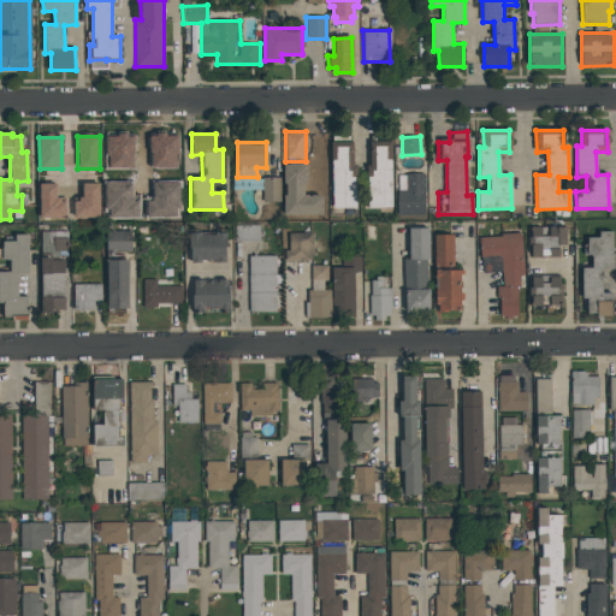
[(369,143),(391,142),(391,208),(368,209),(367,169),(371,167),(369,143)]
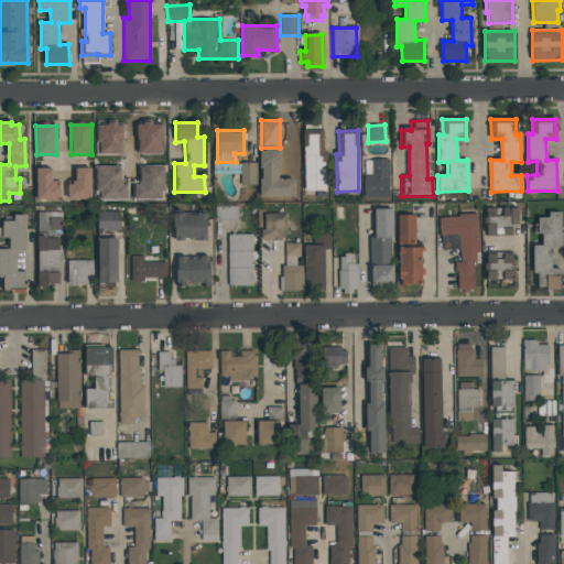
[(302,131),(322,131),(323,153),(326,153),(326,193),(303,193),(302,131)]
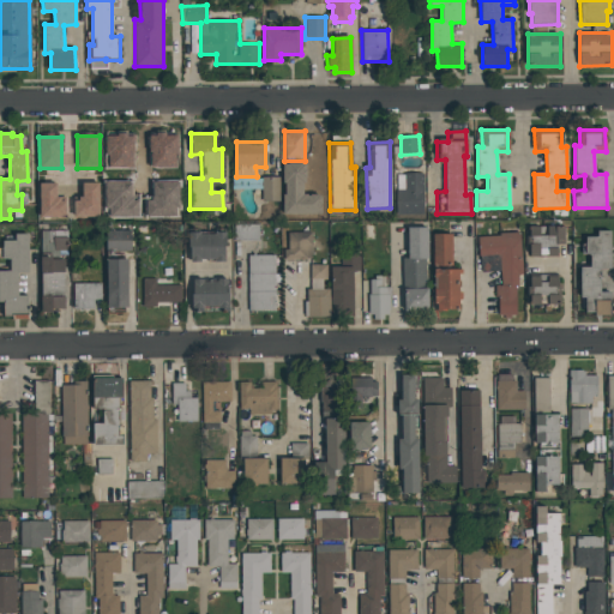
[(173,182),(173,167),(158,166),(160,160),(113,158),(112,193),(158,194),(158,182),(173,182)]
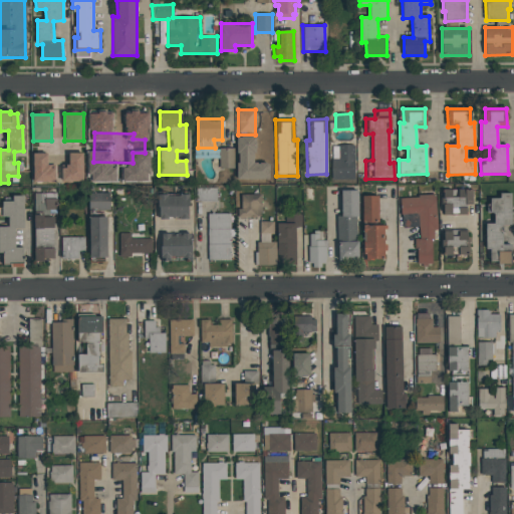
[(237,180),(270,180),(269,163),(256,163),(256,136),(236,137),(237,180)]
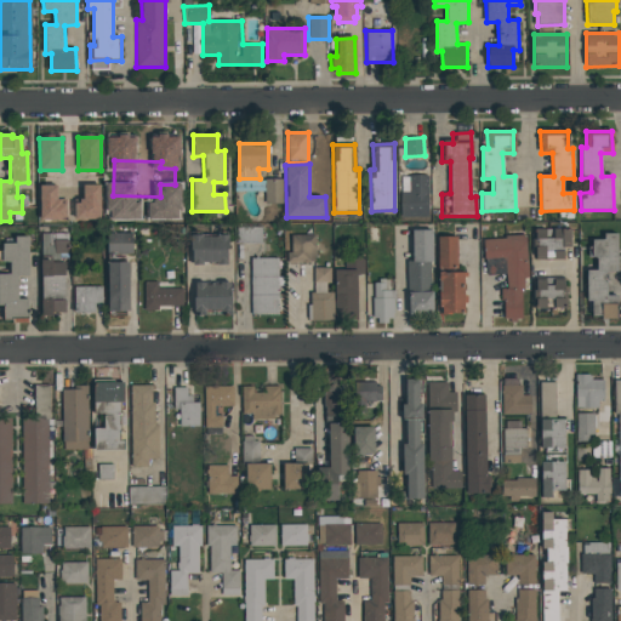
[(428,176),(402,176),(400,217),(428,217),(428,176)]
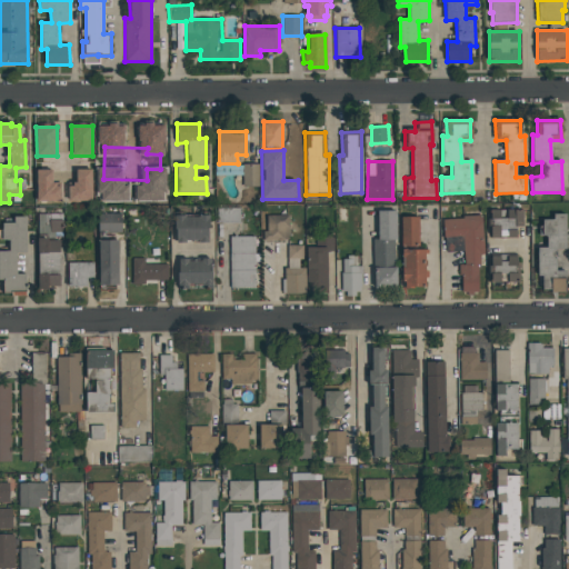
[(259,165),(242,165),(243,187),(259,187),(259,165)]
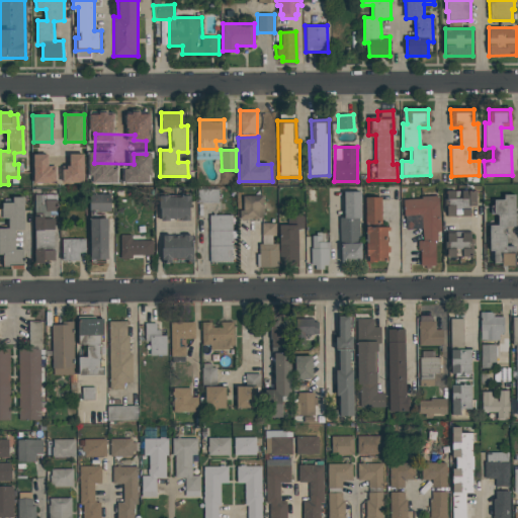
[(56,183),(56,168),(49,168),(49,155),(33,155),(33,183),(56,183)]
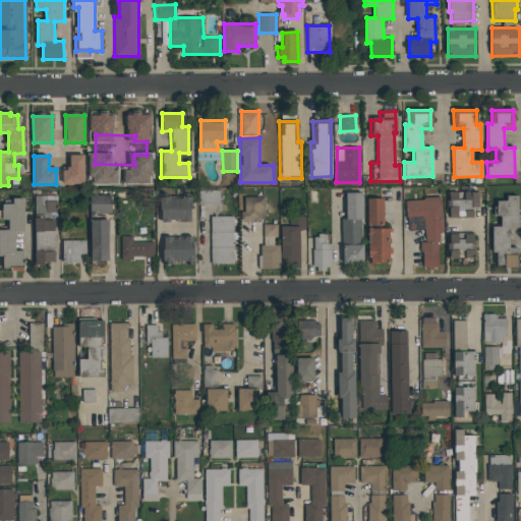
[(84,156),(69,156),(70,169),(62,169),(63,184),(84,184),(84,156)]
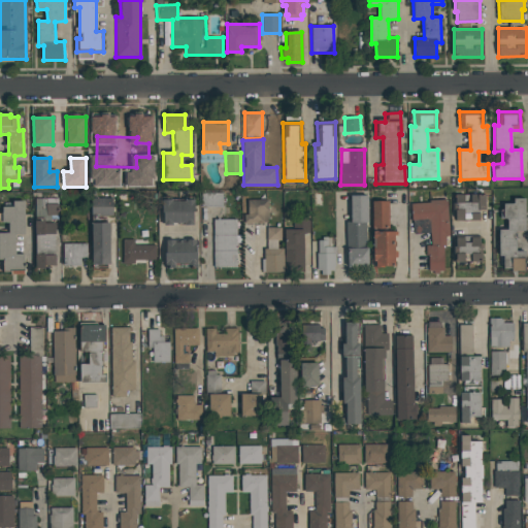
[(202,207),(223,206),(223,193),(202,193),(202,207)]
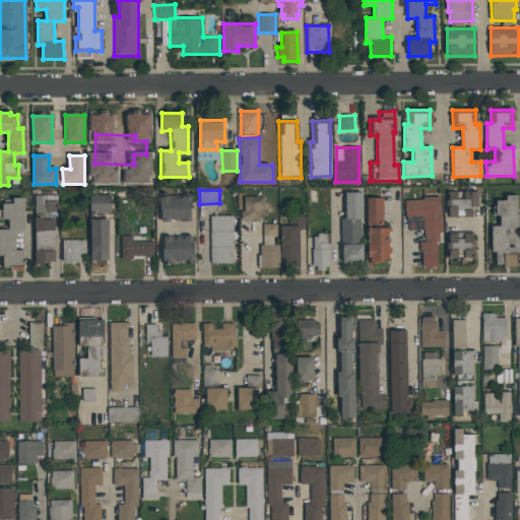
[(447,193),(477,192),(477,208),(471,208),(471,217),(447,217),(447,193)]
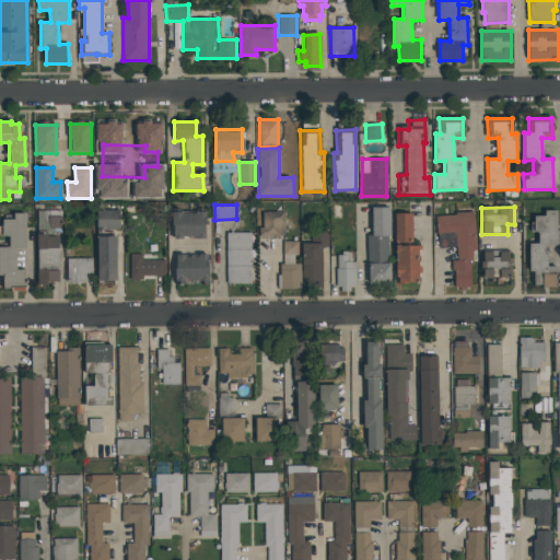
[(371,236),(371,209),(389,208),(389,237),(387,237),(387,264),(391,264),(391,284),(366,286),(365,236),(371,236)]
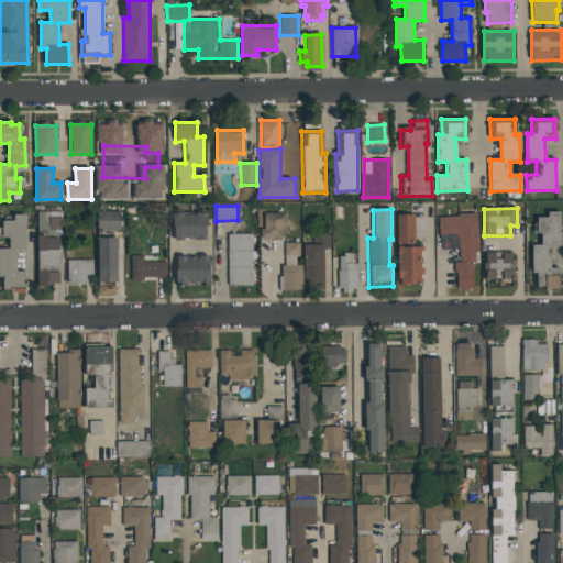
[(62,230),(55,230),(56,241),(59,241),(59,285),(37,286),(36,212),(62,212),(62,230)]
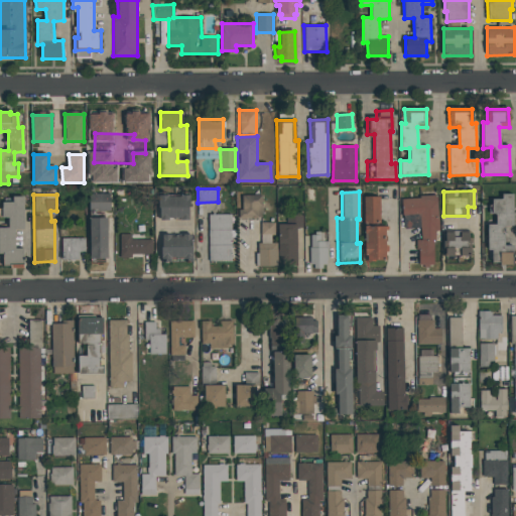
[(90,195),(109,195),(110,212),(90,212),(90,195)]
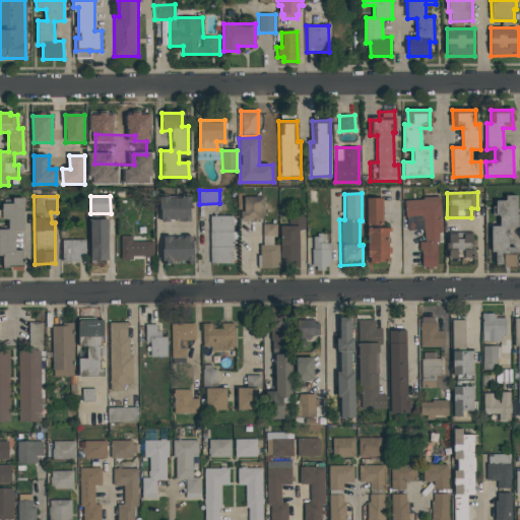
[(505,196),(516,196),(516,228),(507,228),(507,248),(516,248),(516,268),(502,268),(502,265),(494,265),(494,252),(491,252),(490,226),(499,226),(499,215),(495,215),(495,201),(505,201),(505,196)]
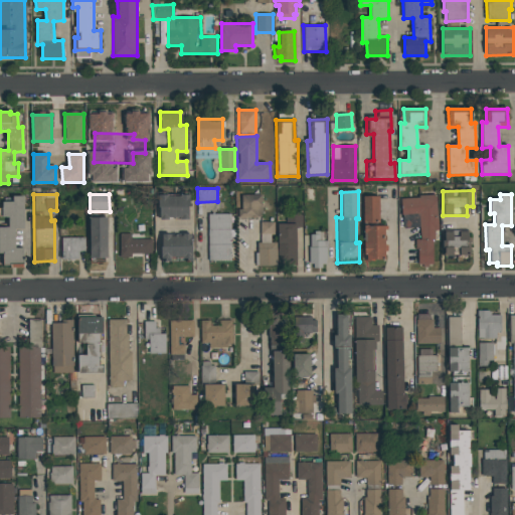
[(262,195),(240,195),(240,218),(262,217),(262,195)]
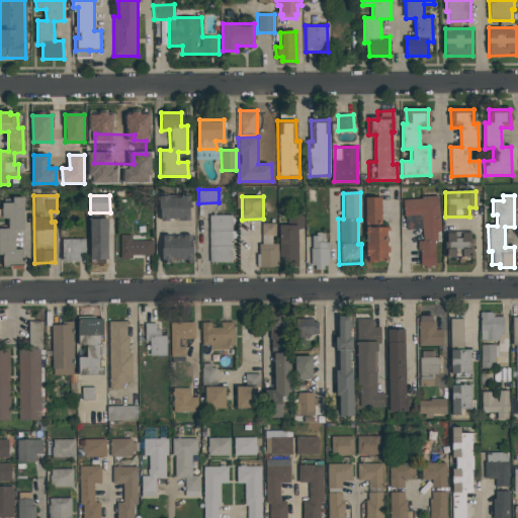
[(420,197),(437,196),(439,233),(436,233),(436,246),(434,246),(435,268),(420,268),(419,252),(417,252),(417,242),(422,242),(421,230),(404,230),(403,200),(420,200),(420,197)]
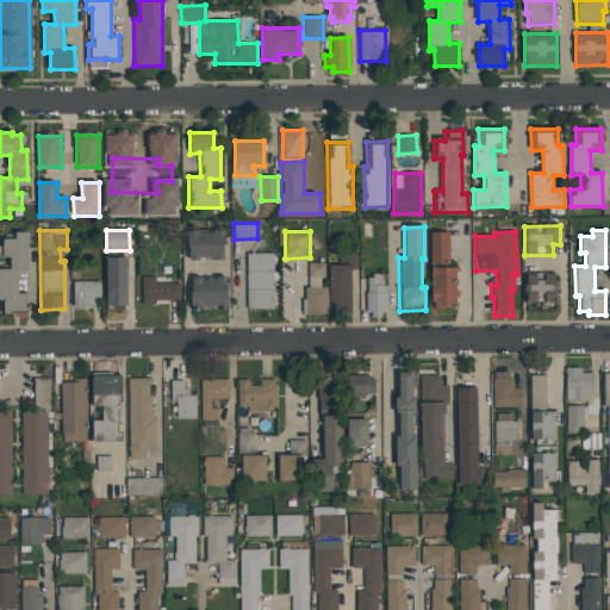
[(187,232),(199,232),(199,235),(213,235),(213,232),(223,232),(224,262),(187,262),(187,232)]
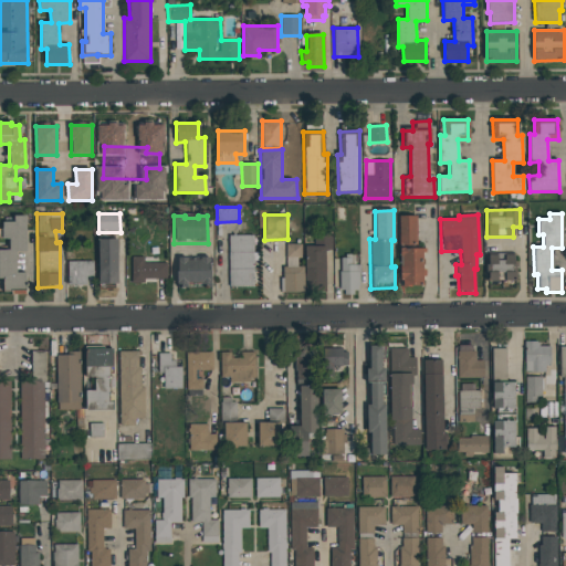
[(13,217),(25,217),(25,252),(16,252),(16,273),(25,273),(25,293),(2,293),(2,279),(0,279),(0,251),(9,251),(9,239),(2,239),(2,222),(13,221),(13,217)]
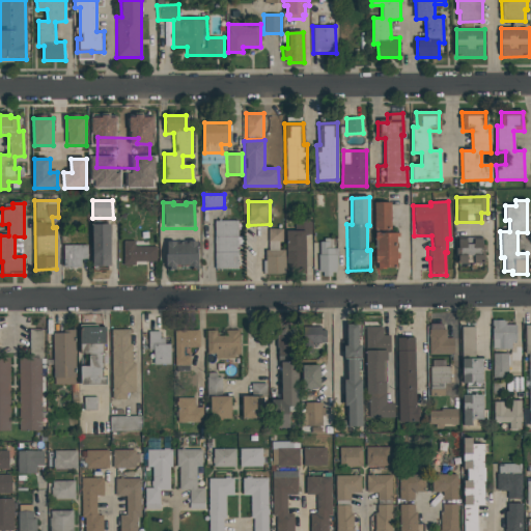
[(373,203),(390,203),(390,232),(374,232),(373,203)]
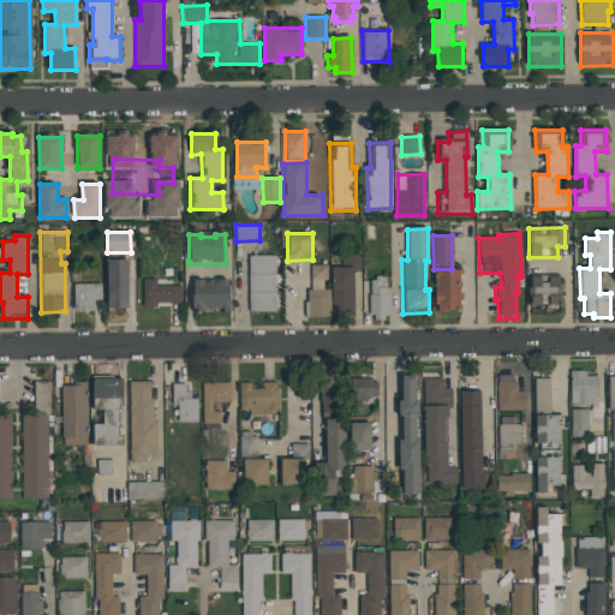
[(362,254),(362,273),(352,274),(353,317),(330,317),(330,269),(340,269),(340,255),(362,254)]
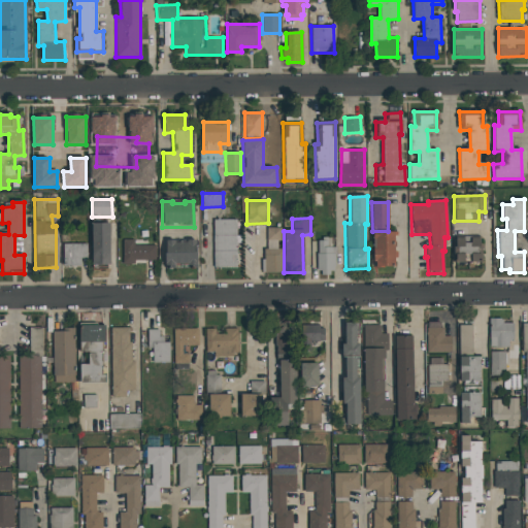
[(213,267),(237,267),(236,219),(213,220),(213,267)]
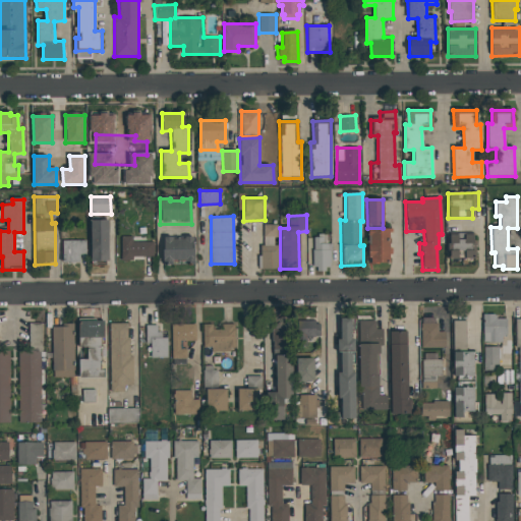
[(91,263),(90,221),(108,221),(108,263),(91,263)]
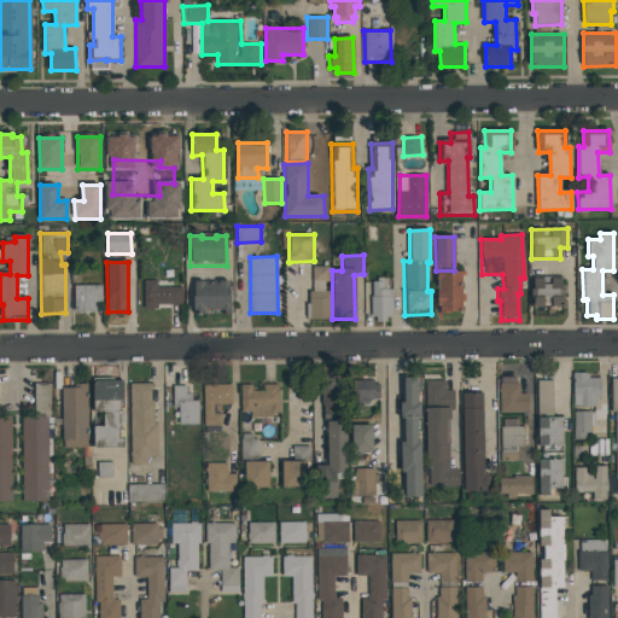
[(328,281),(328,266),(313,266),(313,281),(328,281)]
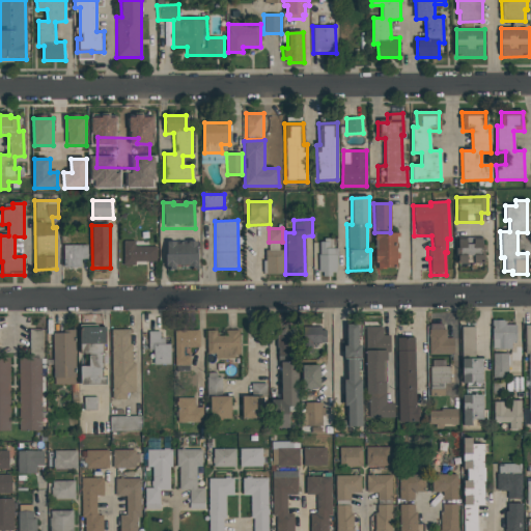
[(375,234),(398,234),(399,269),(375,270),(375,234)]
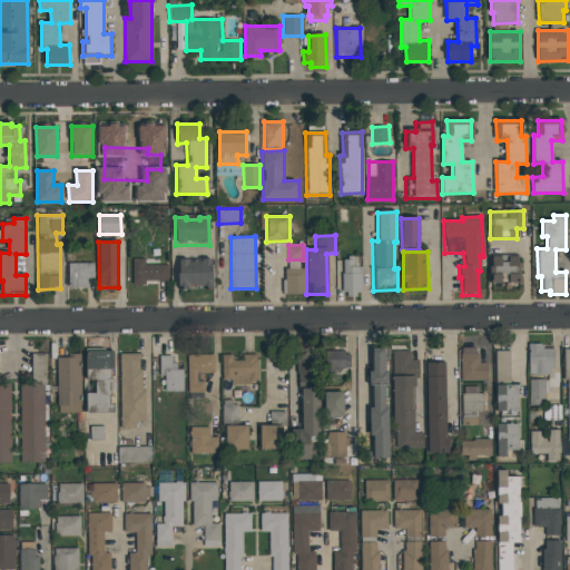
[(490,255),(518,254),(519,284),(491,285),(490,255)]
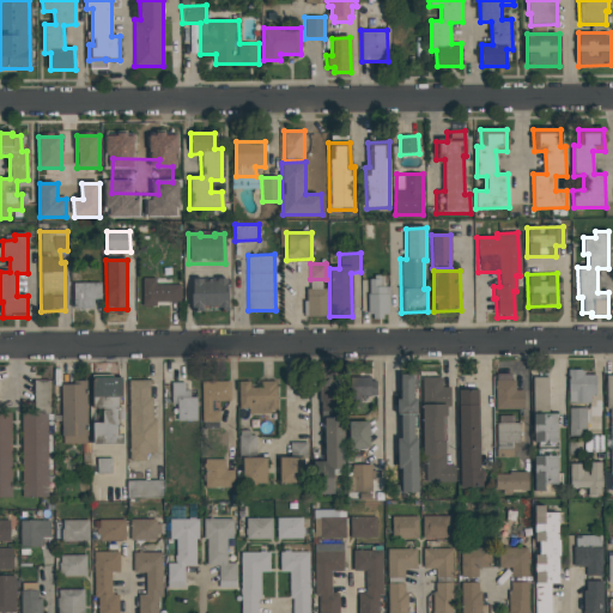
[(143,303),(181,303),(181,284),(157,285),(157,278),(143,278),(143,303)]
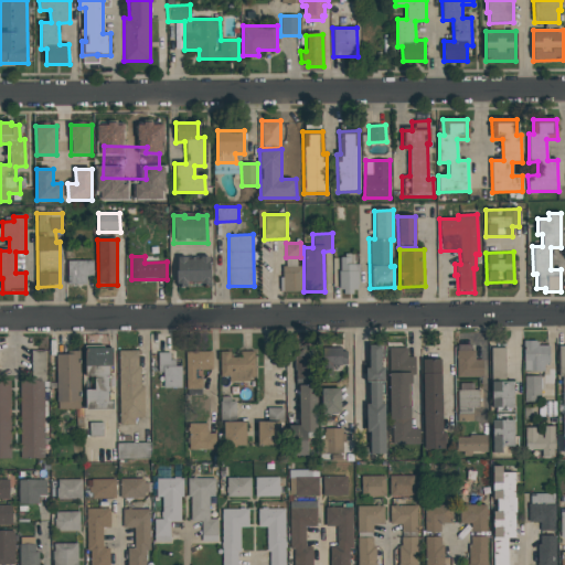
[(210,286),(200,286),(200,284),(187,284),(187,286),(177,286),(176,258),(209,258),(210,286)]
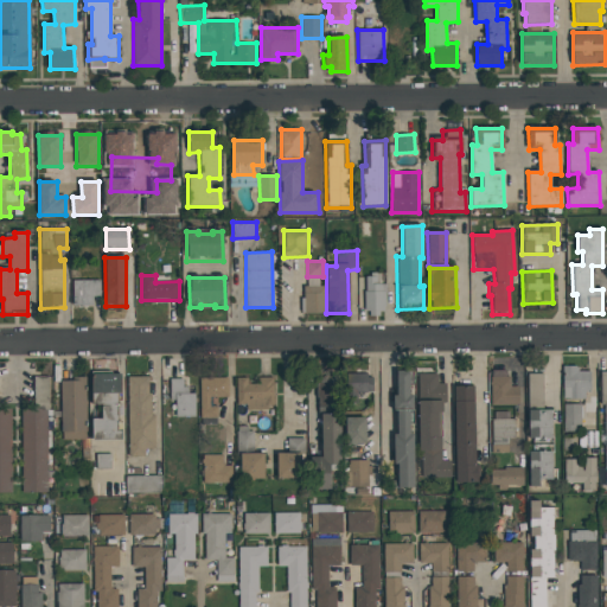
[(368,312),(363,312),(363,293),(364,293),(364,278),(375,278),(375,285),(385,285),(385,307),(383,307),(383,312),(378,312),(378,317),(368,317),(368,312)]
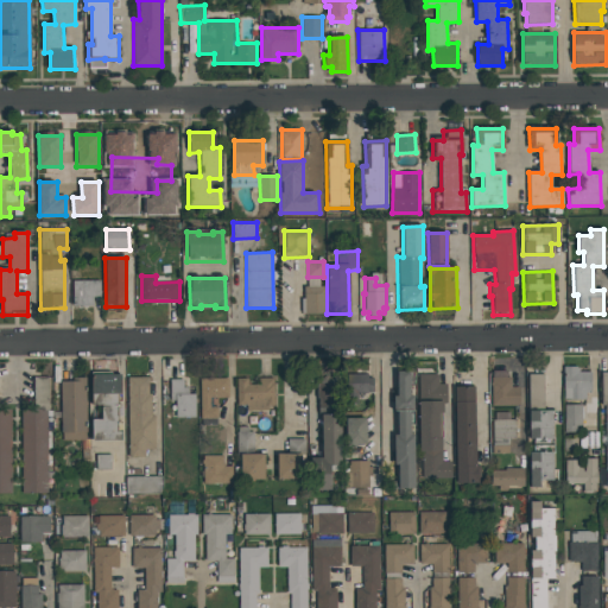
[(71,282),(99,282),(100,298),(92,298),(92,306),(71,308),(71,282)]
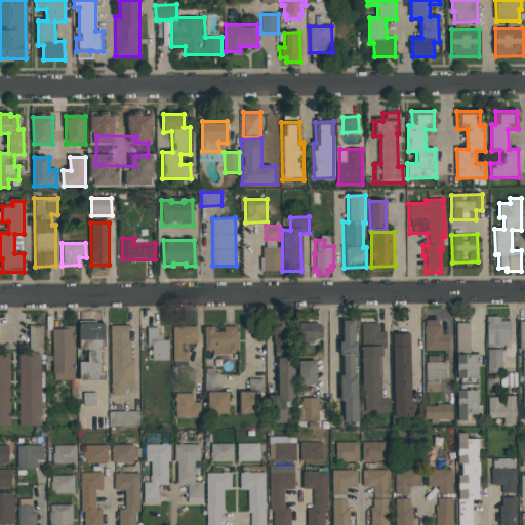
[(263,248),(280,248),(281,273),(263,273),(263,248)]
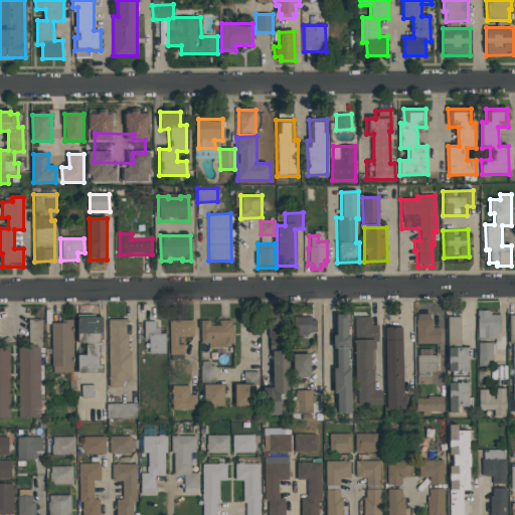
[(477,311),(490,311),(490,316),(499,316),(500,333),(494,333),(494,339),(477,339),(477,311)]
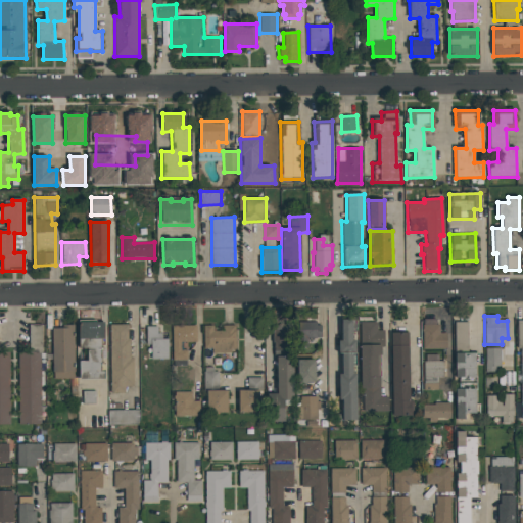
[(104,321),(80,322),(80,339),(105,338),(104,321)]
